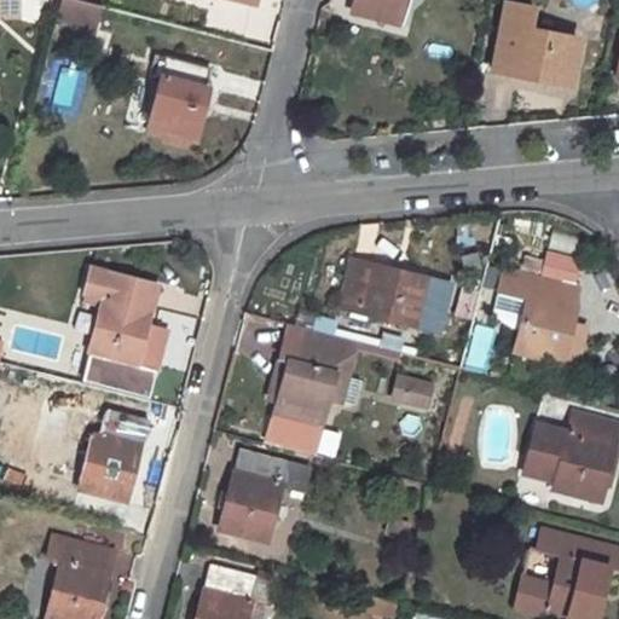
[(0,0),(0,11),(5,16),(18,16),(38,21),(42,0),(0,0)]
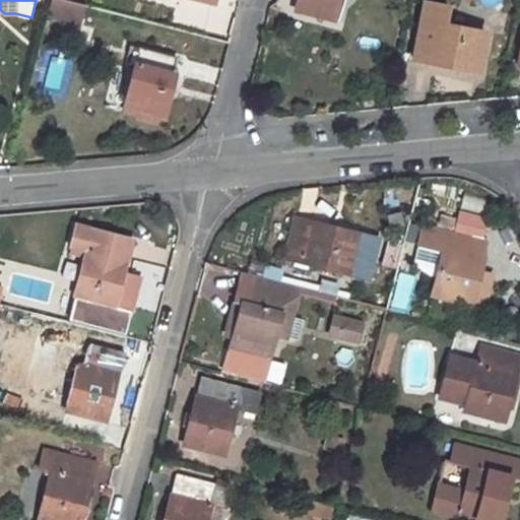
[(297,0),(295,8),(334,18),(338,0),(297,0)]
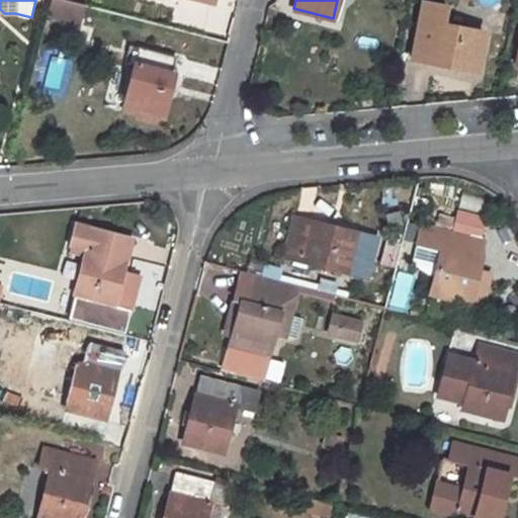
[(421,5),(418,18),(421,19),(437,22),(440,10),(421,5)]
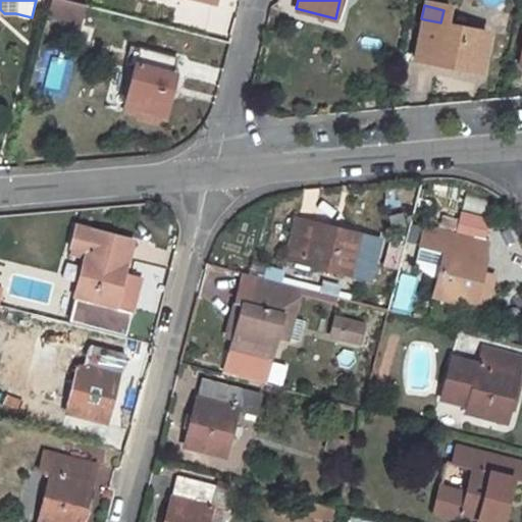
[(424,19),(416,60),(478,72),(486,32),(440,22),(424,19)]
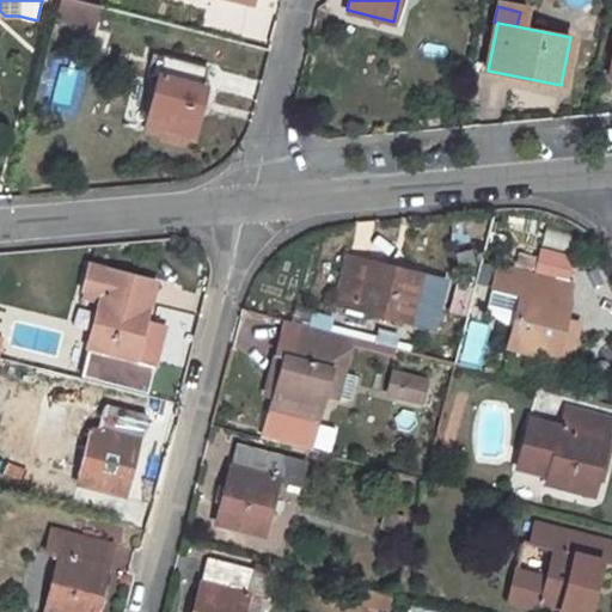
[(159,77),(148,123),(188,133),(194,134),(206,86),(202,86),(207,66),(153,53),(147,73),(159,77)]
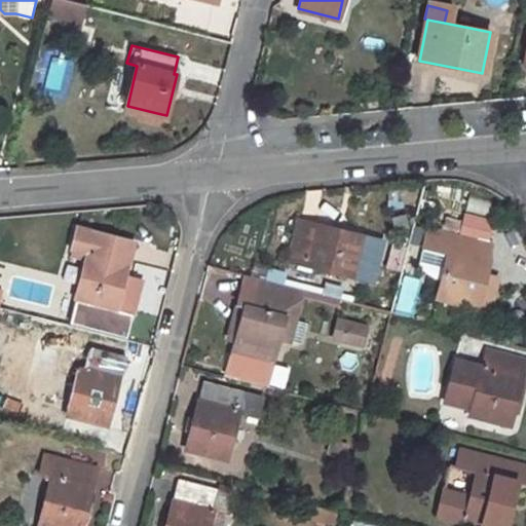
[(299,222),(290,260),(353,275),(364,237),(317,225),(316,227),(299,222)]
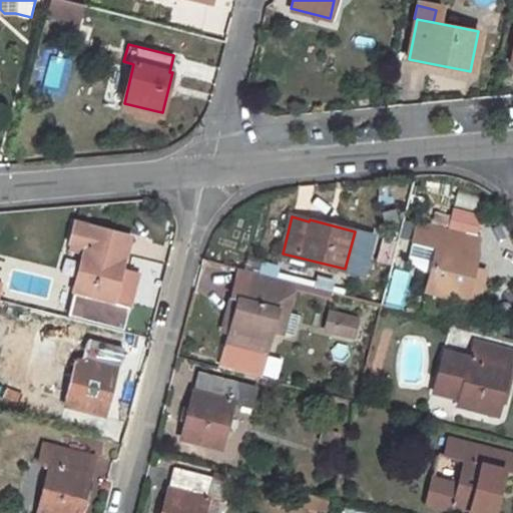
[(86,246),(73,293),(112,303),(115,291),(121,270),(124,257),(129,237),(76,223),(71,242),(86,246)]
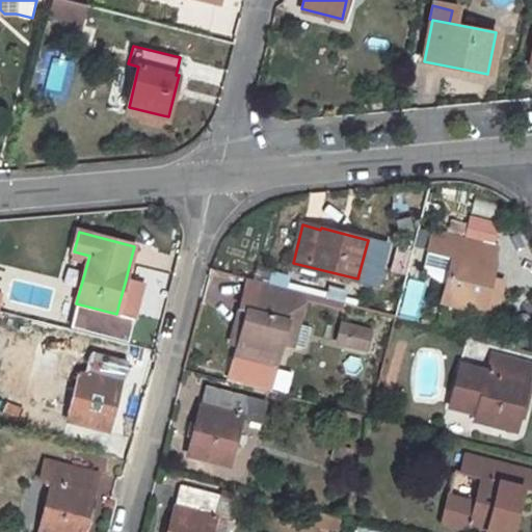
[(496,265),(491,263),(497,247),(458,236),(442,301),(483,312),(496,265)]
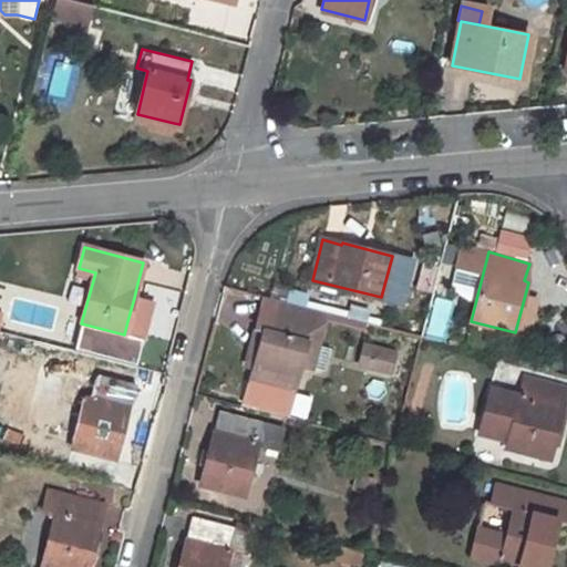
[(143,263),(137,284),(156,289),(162,268),(143,263)]
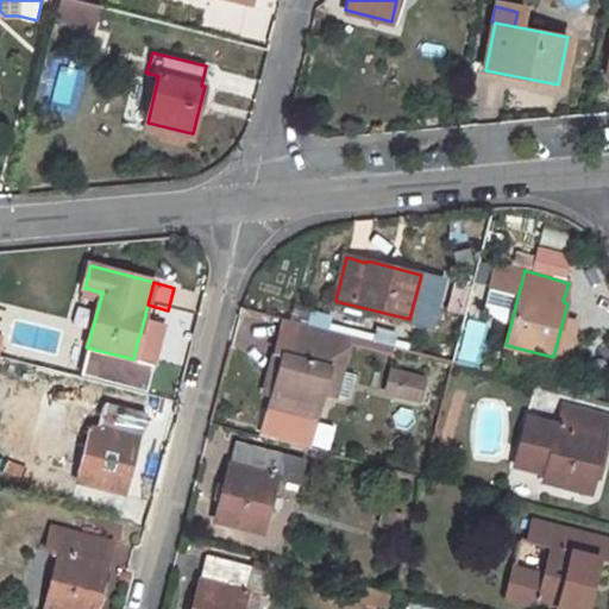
[(144,320),(137,345),(156,351),(163,325),(144,320)]
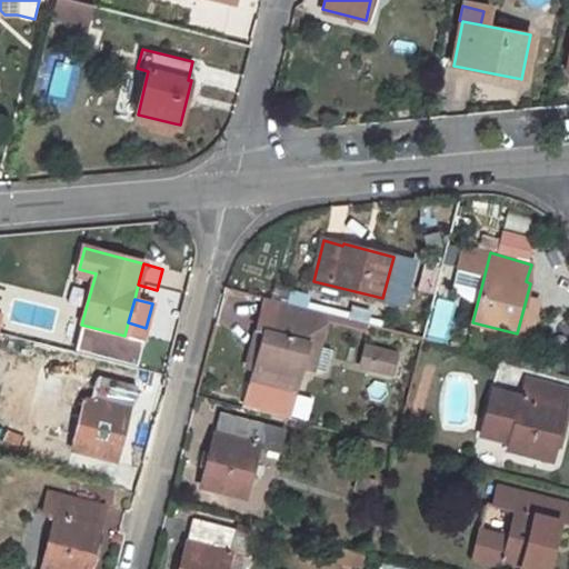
[(429,337),(443,340),(453,303),(438,300),(429,337)]
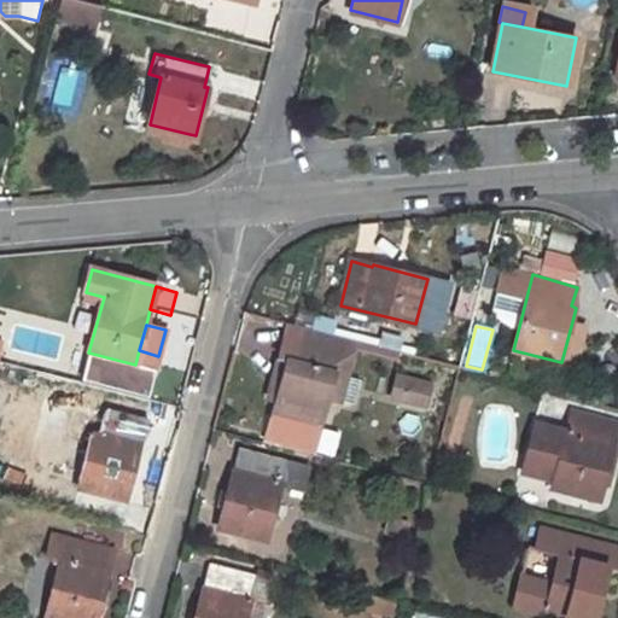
[(286,336),(279,360),(287,362),(277,402),(273,417),(320,429),(328,396),(334,373),(345,377),(353,351),(286,336)]
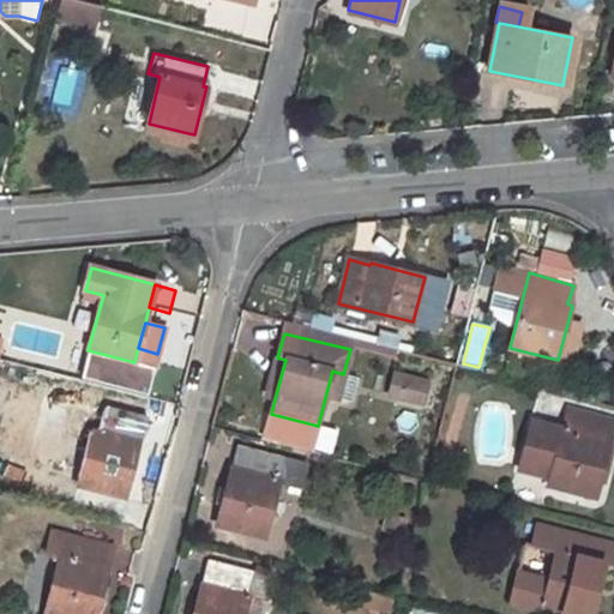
[(277,357),(266,397),(275,399),(286,360),(277,357)]
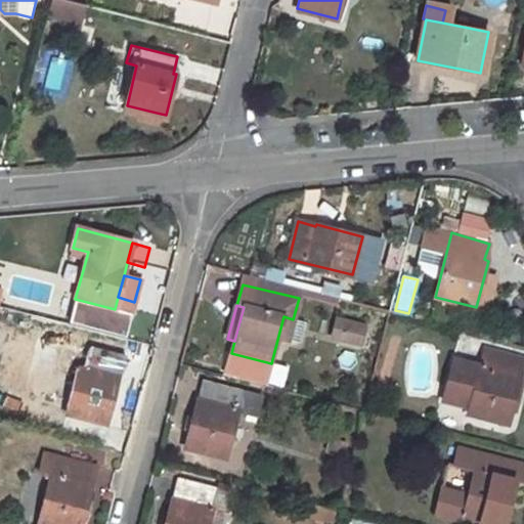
[(284,316),(278,336),(288,339),(293,319),(284,316)]
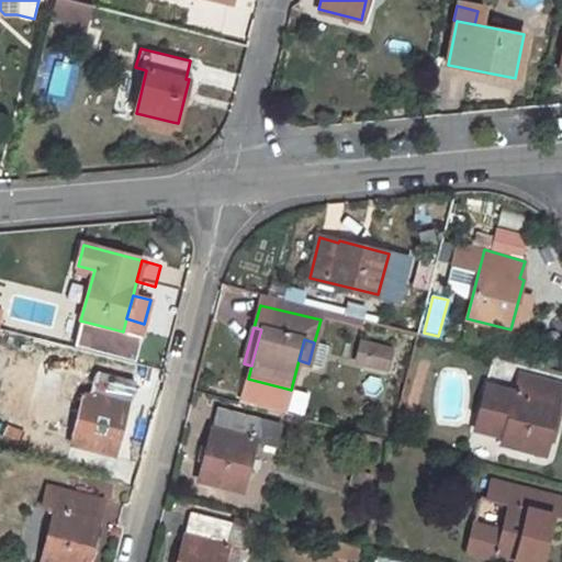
[(0,341),(0,359),(14,363),(18,347),(0,341)]
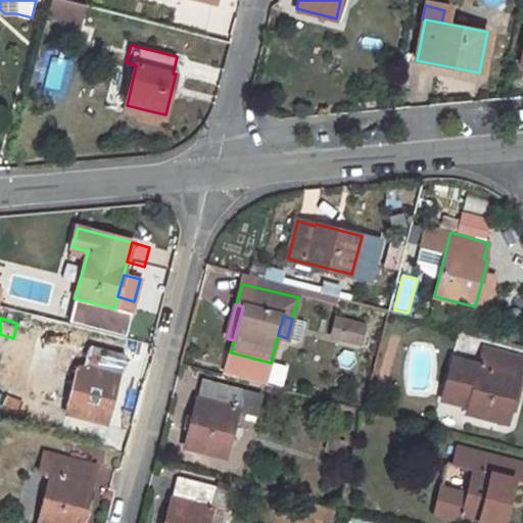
[(337,320),(333,337),(343,340),(347,322),(337,320)]
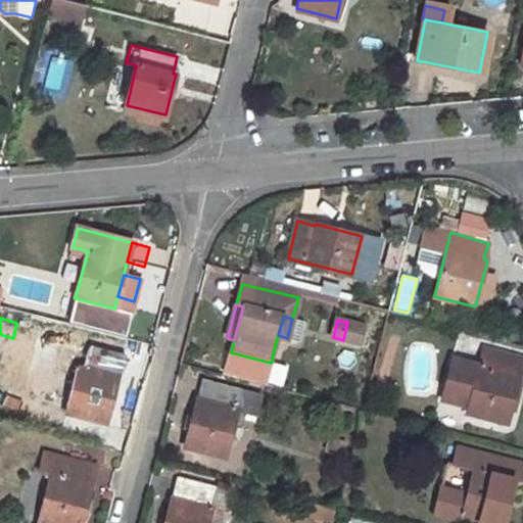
[(347,322),(343,340),(361,343),(365,327),(347,322)]
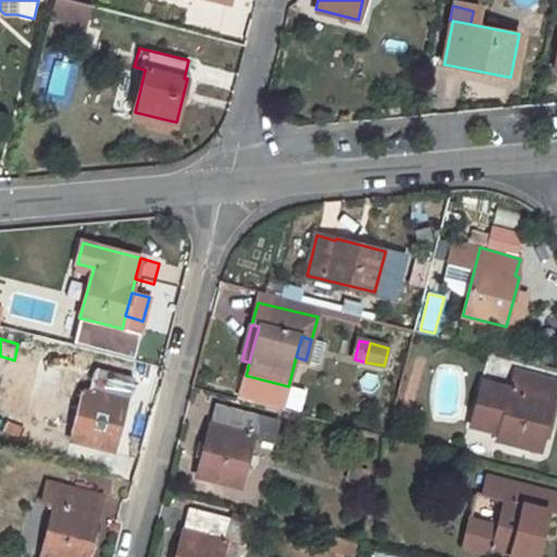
[(65,354),(63,362),(70,363),(134,380),(137,372),(65,354)]
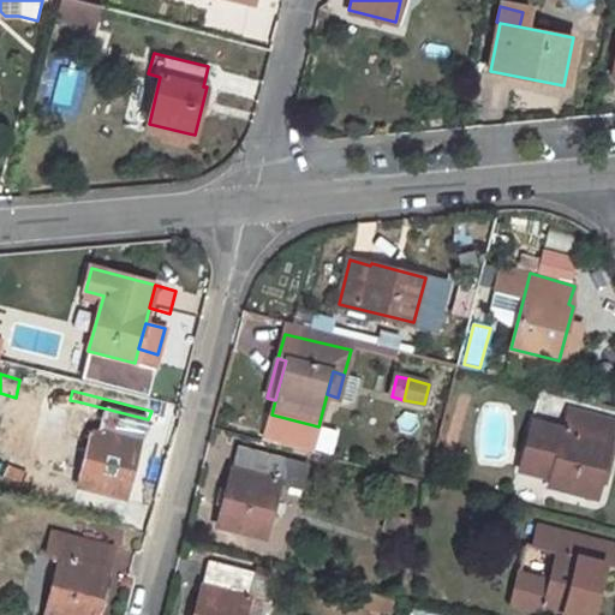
[(0,393),(0,405),(12,410),(16,398),(0,393)]
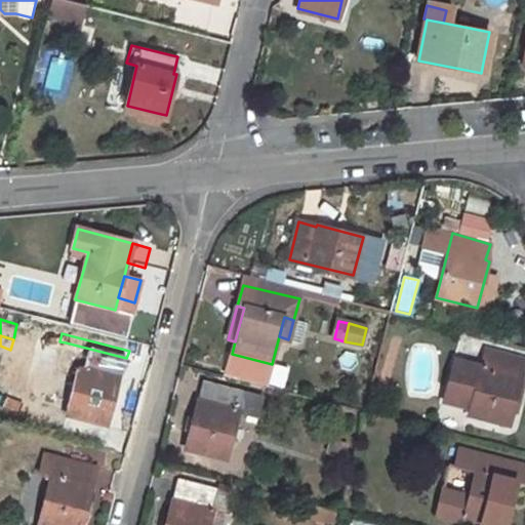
[(66,342),(58,368),(78,373),(67,415),(107,426),(118,380),(120,380),(126,358),(66,342)]
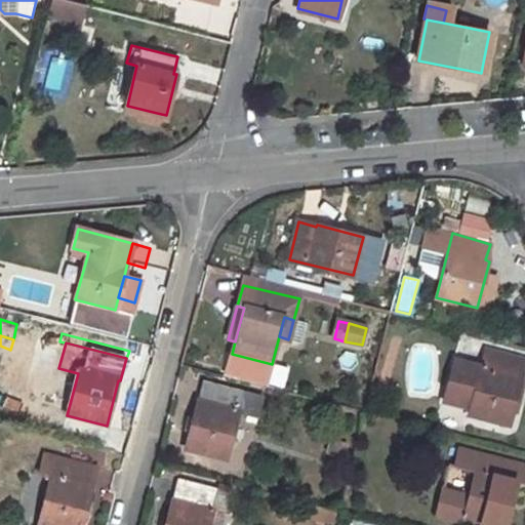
[(476,394),(471,414),(510,423),(521,376),(519,376),(523,358),(486,349),(482,367),(456,361),(449,387),(476,394)]
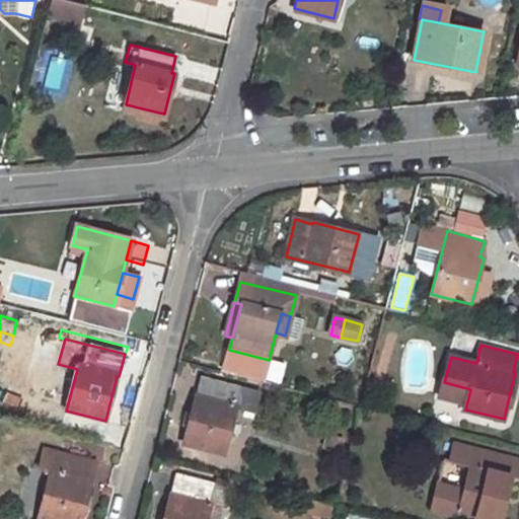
[(203,377),(183,443),(224,453),(236,408),(255,412),(261,392),(203,377)]
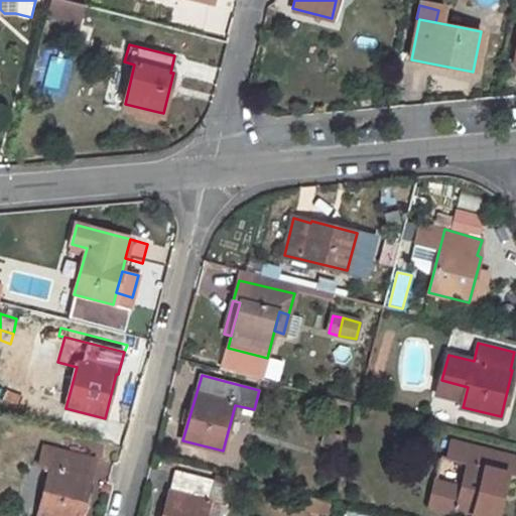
[(441,380),(437,394),(464,400),(468,387),(441,380)]
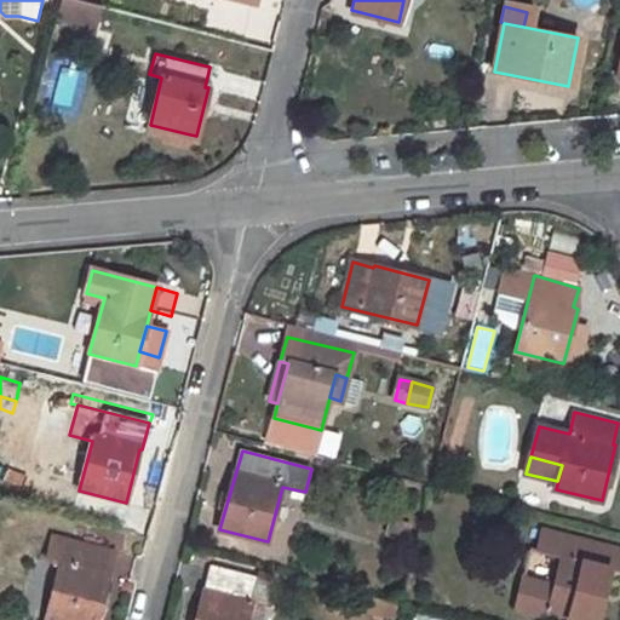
[(391,521),(388,533),(406,538),(411,526),(391,521)]
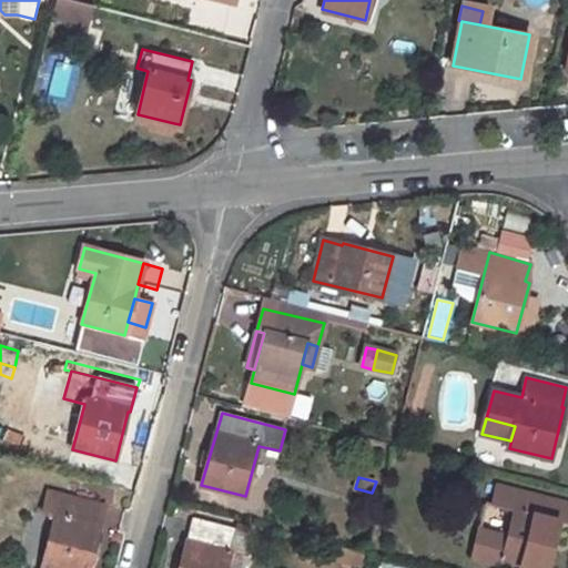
[(479,529),(472,558),(504,566),(505,563),(528,567),(545,567),(558,521),(567,524),(567,518),(567,503),(498,486),(494,506),(515,510),(508,537),(479,529)]
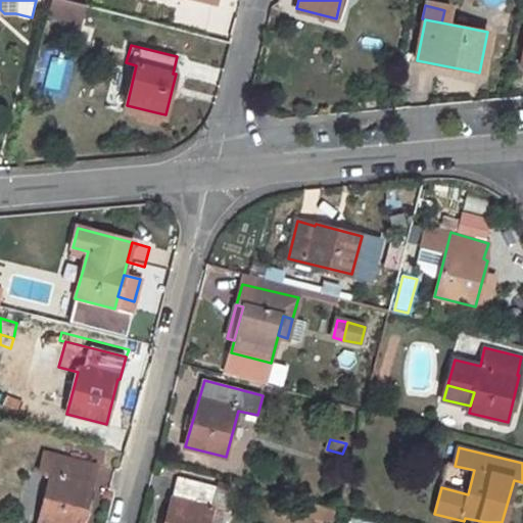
[(50,476),(38,522),(42,522),(80,522),(95,466),(46,454),(40,473),(50,476)]
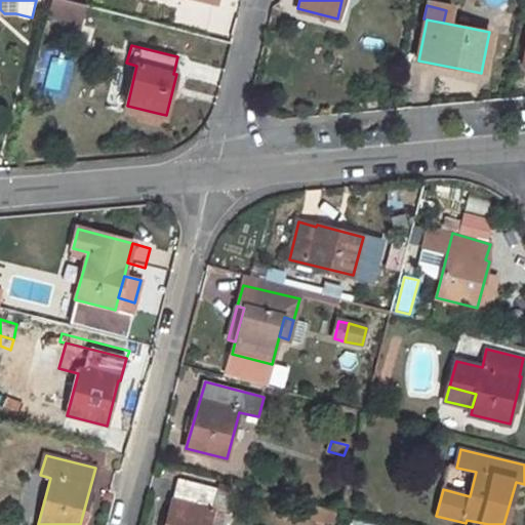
[(178,479),(166,524),(207,524),(217,488),(178,479)]
